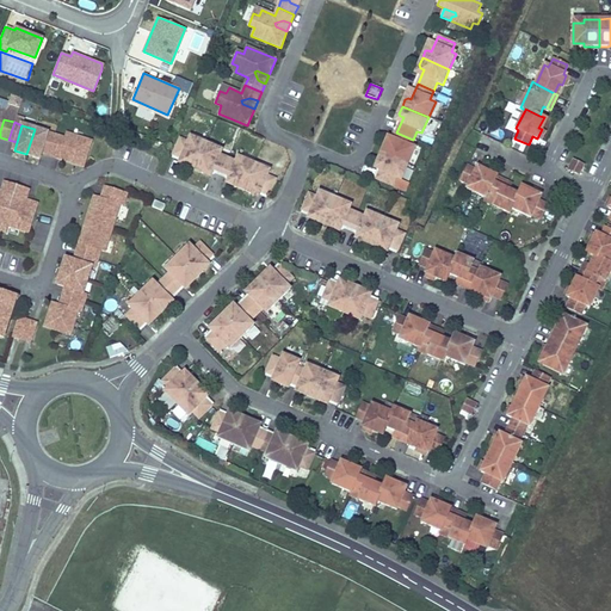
[(35,129),(26,154),(39,159),(48,134),(35,129)]
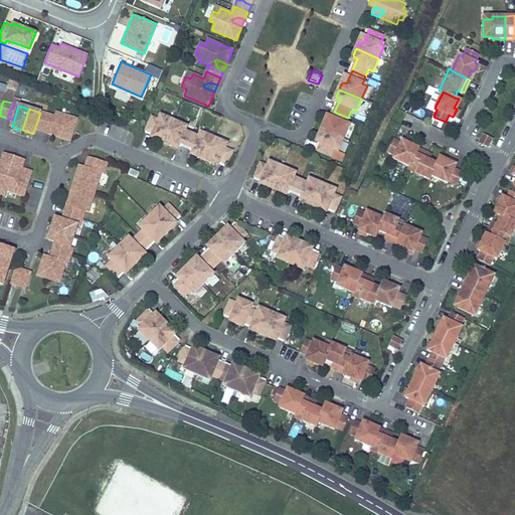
[(345,124),(348,118),(334,112),(329,124),(326,123),(324,124),(321,130),(344,139),(349,126),(345,124)]
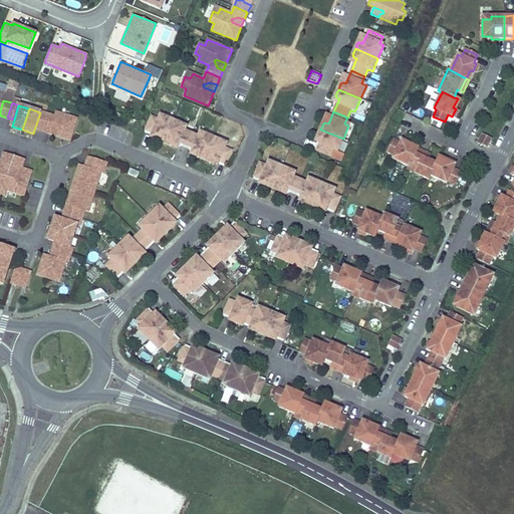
[(40,131),(46,113),(40,112),(35,129),(40,131)]
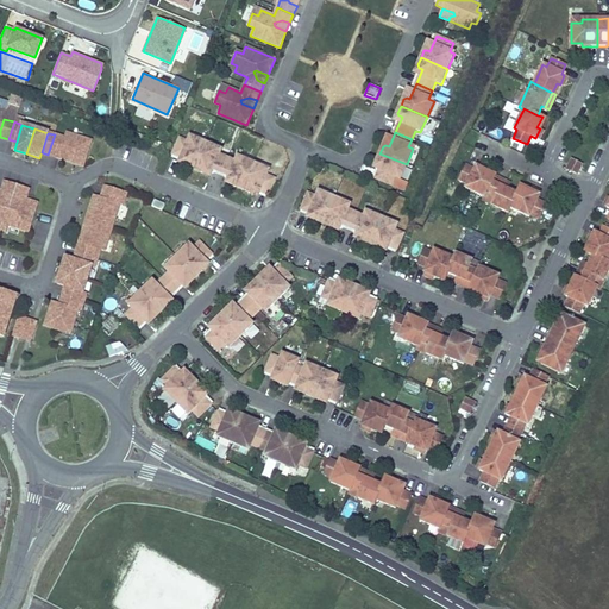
[(83,165),(90,142),(67,133),(60,158),(83,165)]
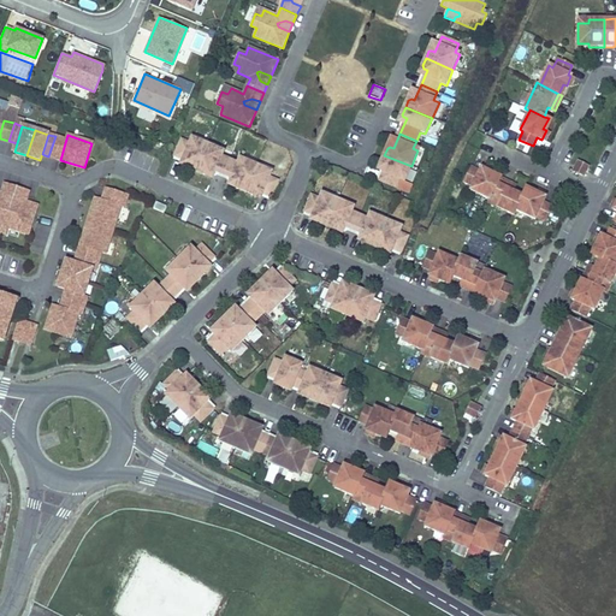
[(55,136),(48,157),(60,160),(66,140),(55,136)]
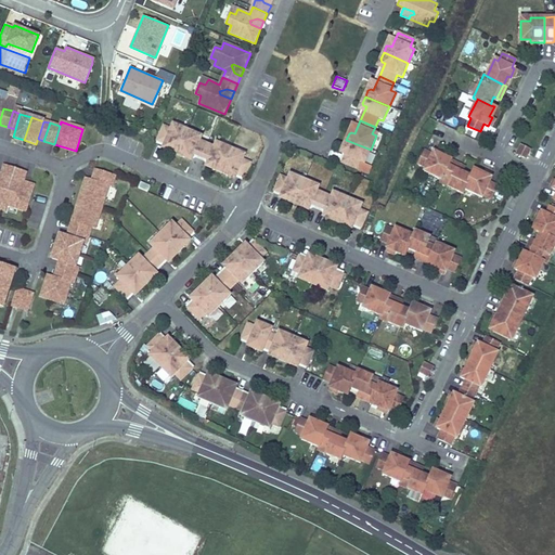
[(188,130),(173,125),(171,129),(164,126),(157,141),(171,146),(170,150),(170,152),(177,155),(188,130)]
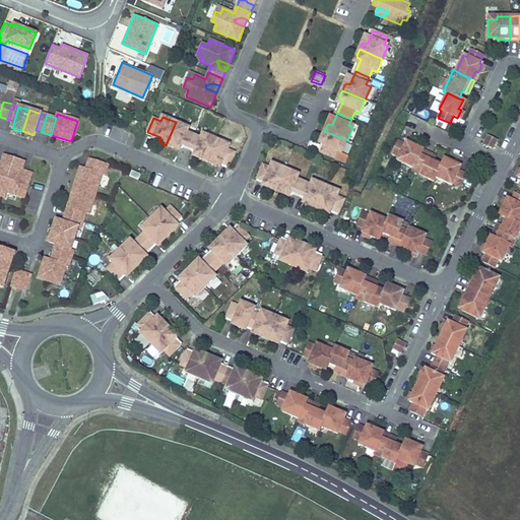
[(194,135),(187,132),(189,128),(176,122),(166,145),(172,147),(175,146),(176,144),(188,149),(194,135)]
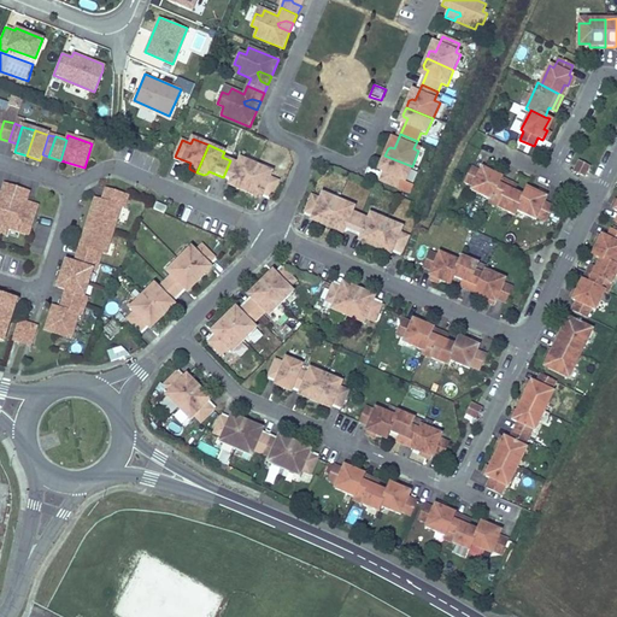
[(412,166),(385,156),(382,163),(383,166),(387,168),(380,182),(397,189),(400,181),(405,183),(412,166)]
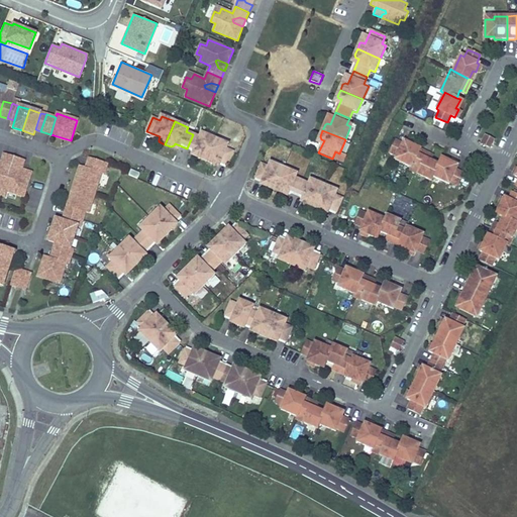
[(215,139),(202,133),(200,137),(193,134),(187,148),(200,153),(199,157),(200,160),(206,162),(215,139)]
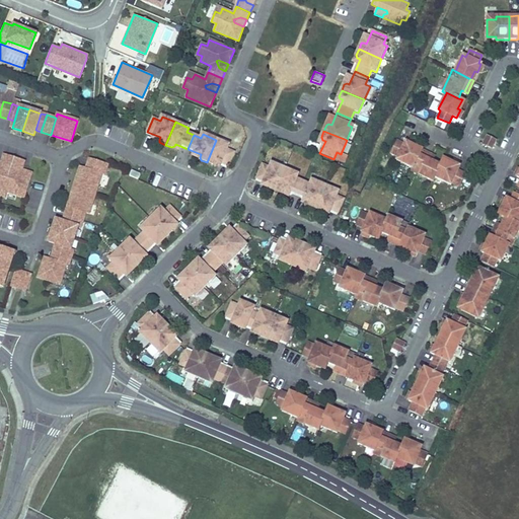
[(496,141),(487,136),(484,143),(484,144),(486,145),(488,146),(490,147),(492,148),(496,141)]
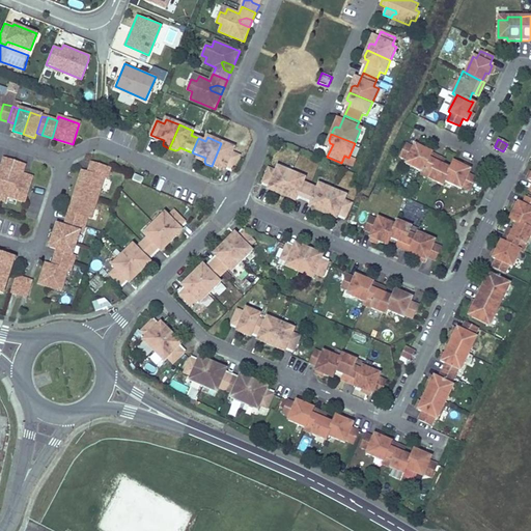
[(240,156),(233,152),(234,148),(221,143),(212,166),(218,169),(220,168),(221,165),(234,170),(240,156)]
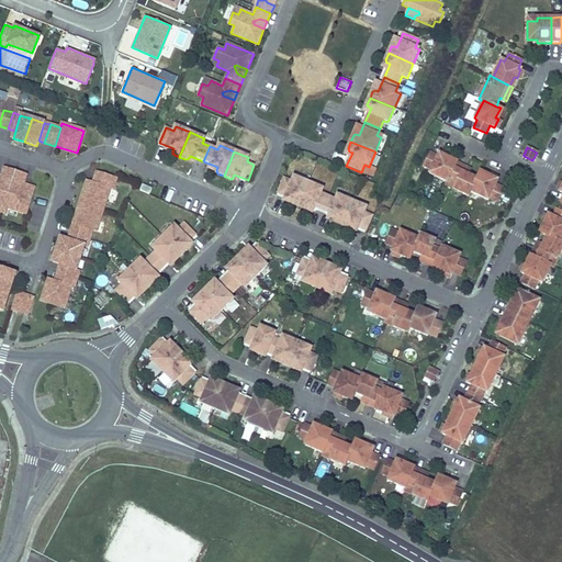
[(454,165),(446,160),(448,157),(439,154),(438,156),(429,153),(424,166),(431,170),(429,173),(447,182),(454,165)]
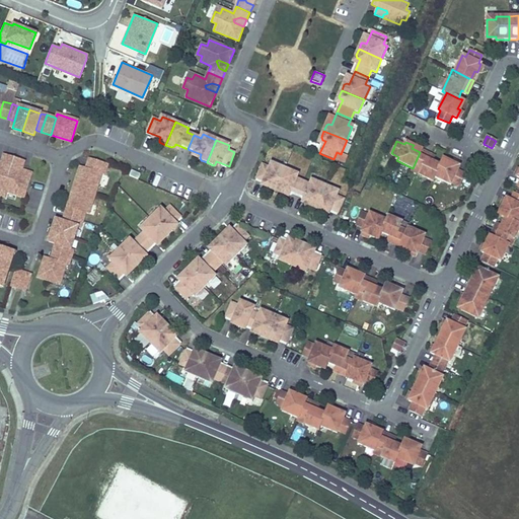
[(435,155),(422,150),(421,152),(433,158),(435,155)]
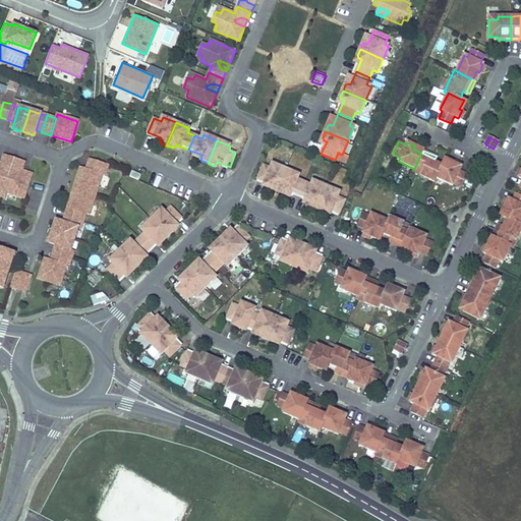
[(422,153),(421,153),(414,169),(413,171),(435,182),(436,178),(436,177),(441,166),(433,162),(435,159),(422,153)]
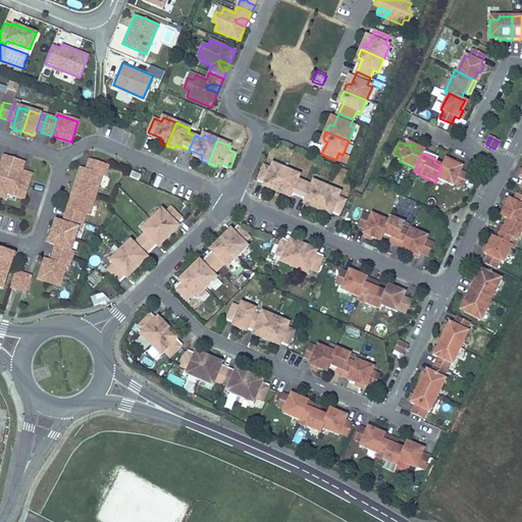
[(10,173),(14,159),(4,156),(1,164),(2,164),(0,170),(10,173)]
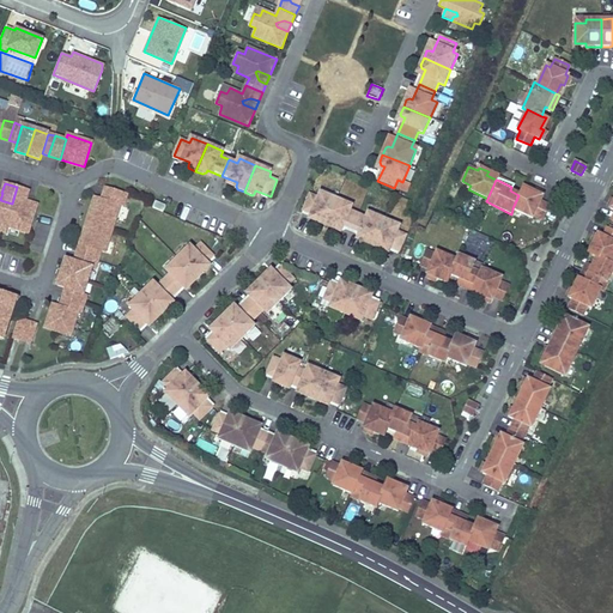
[(26,201),(29,190),(17,187),(12,204),(24,207),(25,200),(26,201)]
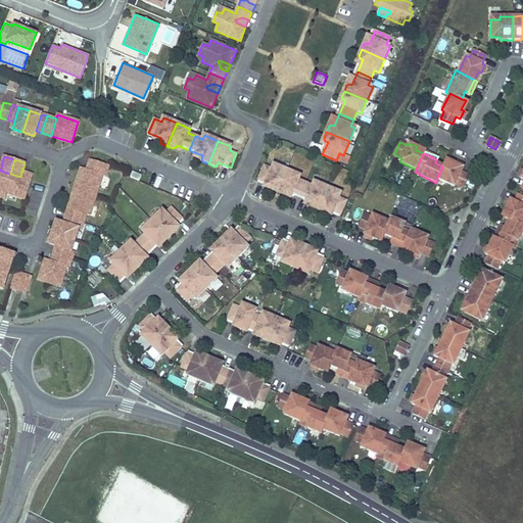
[(100,174),(103,164),(91,160),(88,170),(100,174)]
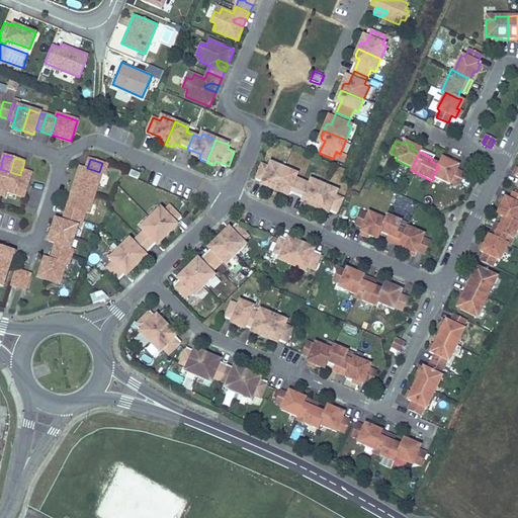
[(229,166),(216,161),(214,164),(227,169),(229,166)]
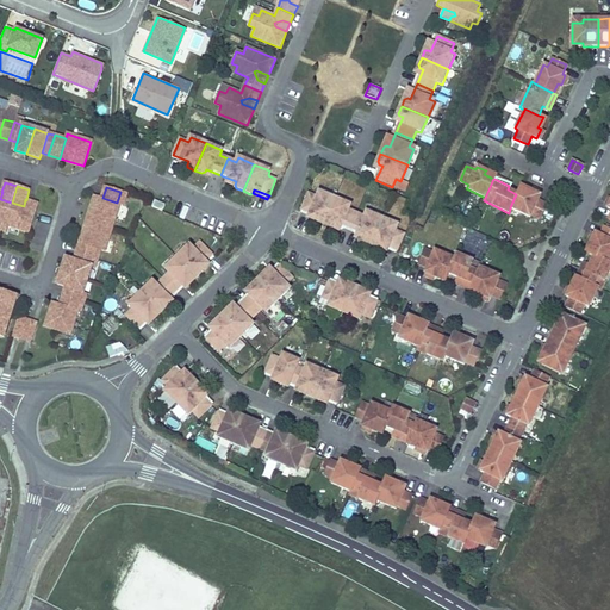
[(540,195),(530,191),(529,194),(518,190),(516,194),(510,207),(510,209),(529,217),(530,215),(540,219),(546,204),(537,200),(540,195)]
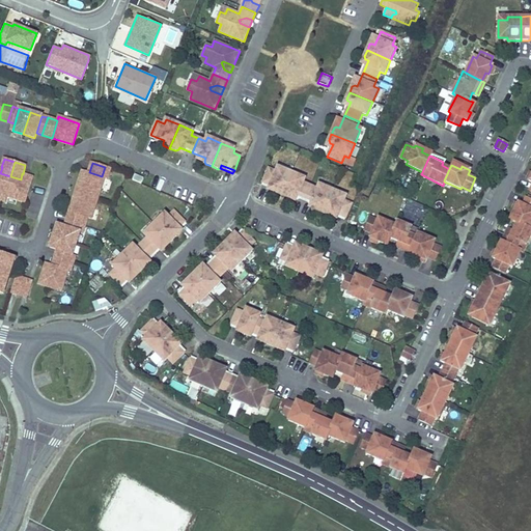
[(0,199),(2,200),(10,176),(0,173),(2,167),(1,167),(0,166),(0,194),(0,199)]
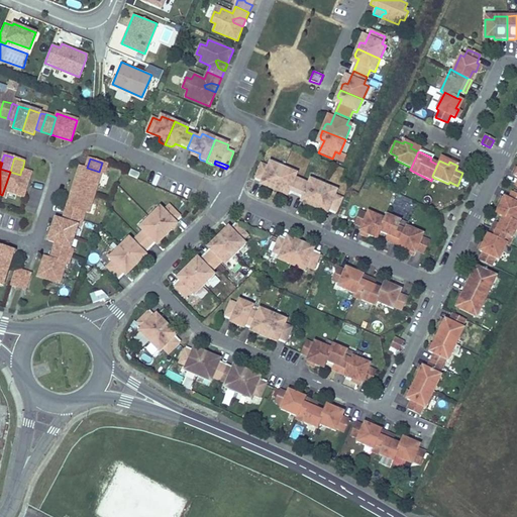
[(105,173),(108,164),(102,163),(99,172),(105,173)]
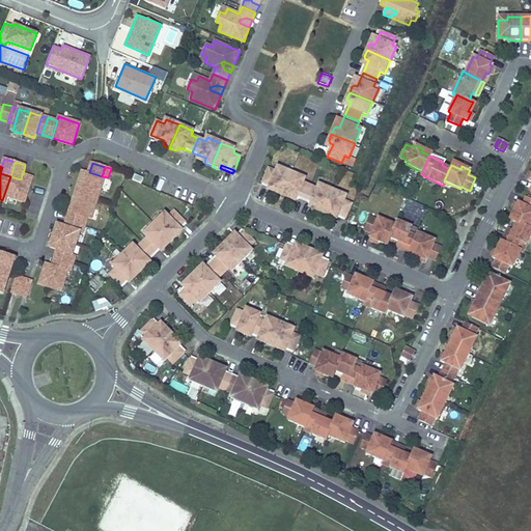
[(291,173),(278,167),(276,171),(269,168),(262,183),(276,188),(275,191),(276,193),(282,196),(291,173)]
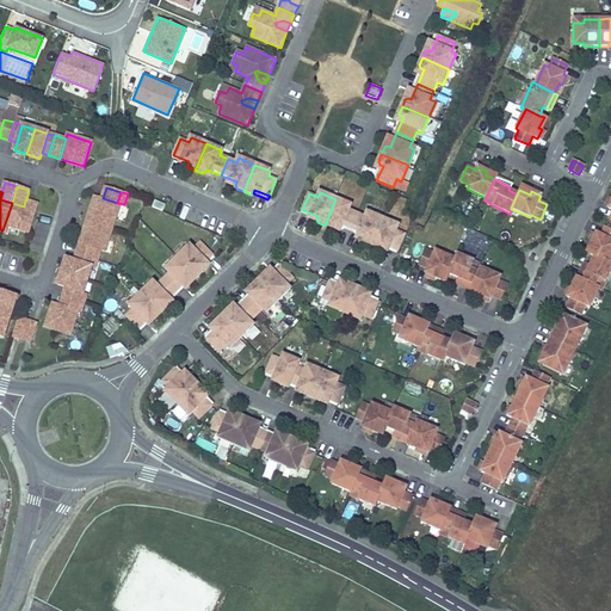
[(87,220),(110,227),(117,203),(103,198),(94,196),(87,220)]
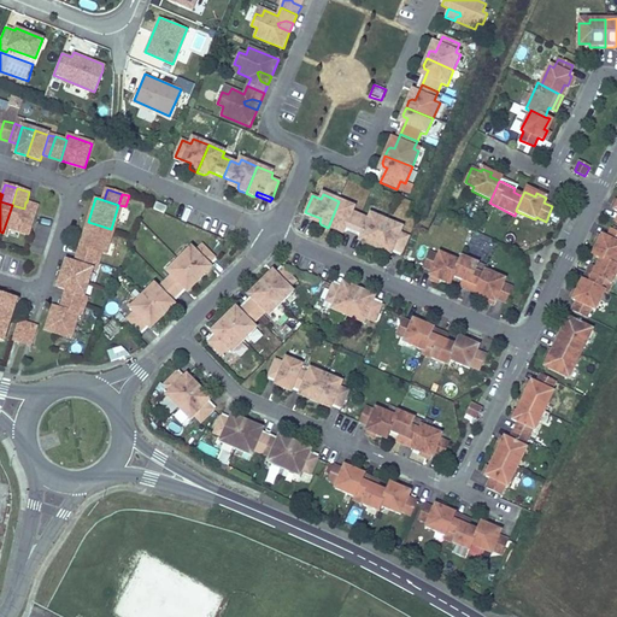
[(28,235),(37,206),(27,203),(25,201),(24,209),(12,205),(3,233),(7,234),(9,229),(28,235)]
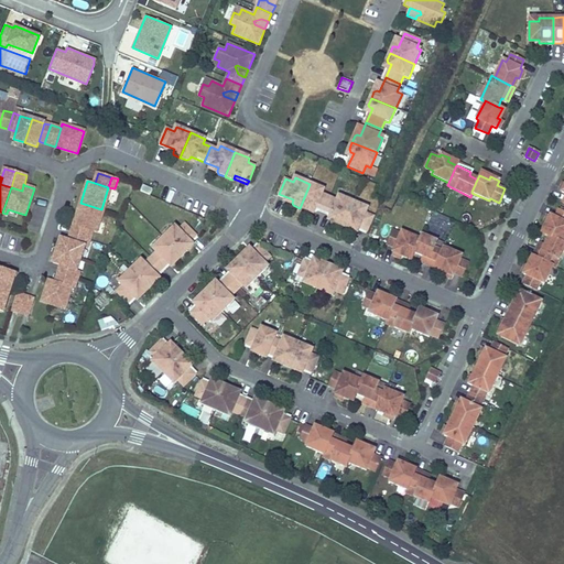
[(323,195),(324,190),(310,184),(300,208),(305,212),(308,209),(310,207),(324,213),(331,197),(323,195)]
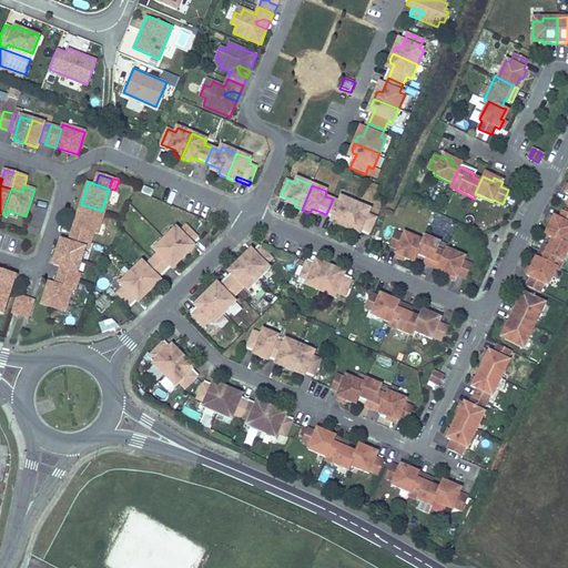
[(151,196),(154,191),(144,186),(142,192),(151,196)]
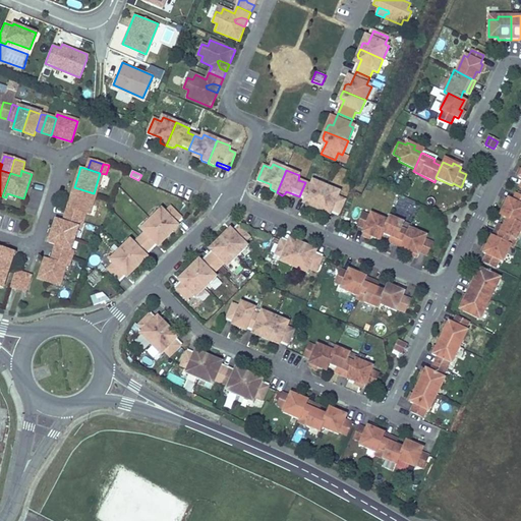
[(327,187),(313,181),(311,185),(305,182),(299,196),(311,201),(310,205),(311,208),(317,210),(327,187)]
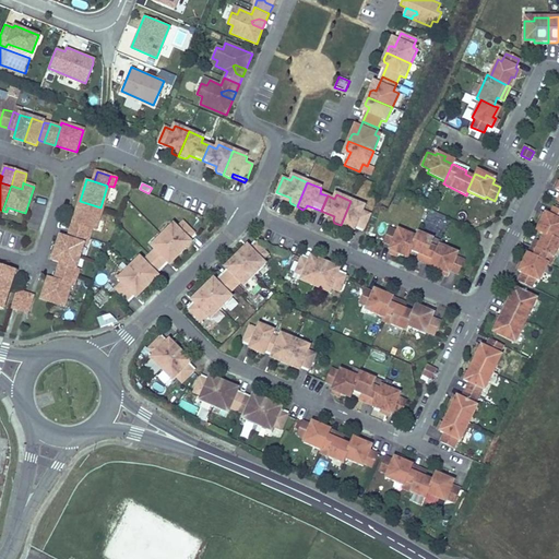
[(96,229),(94,228),(100,207),(80,201),(73,223),(90,227),(86,237),(91,239),(93,239),(96,229)]
